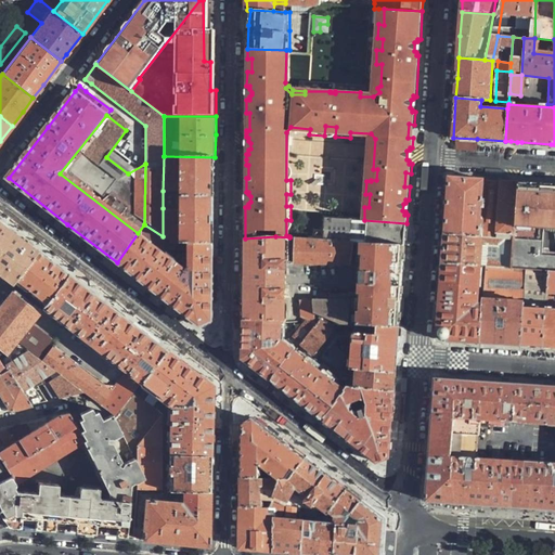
[(333,138),(335,137),(336,127),(325,126),(324,136),(326,138),(330,139),(333,138)]
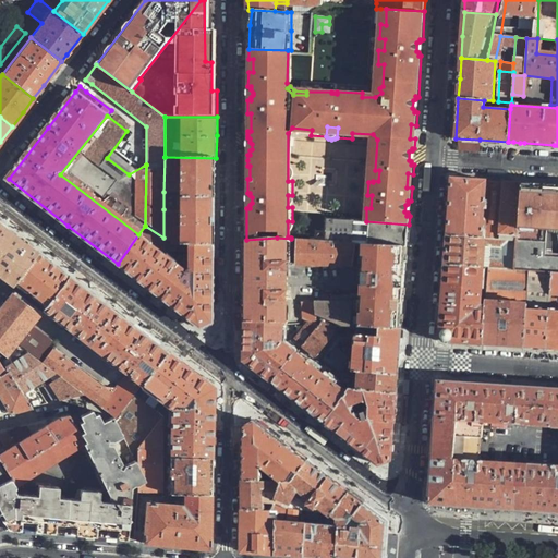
[(294,173),(292,171),(292,138),(291,136),(294,134),(311,135),(312,130),(292,128),(288,133),(288,181),(292,181),(293,181),(294,179),(295,176),(294,173)]
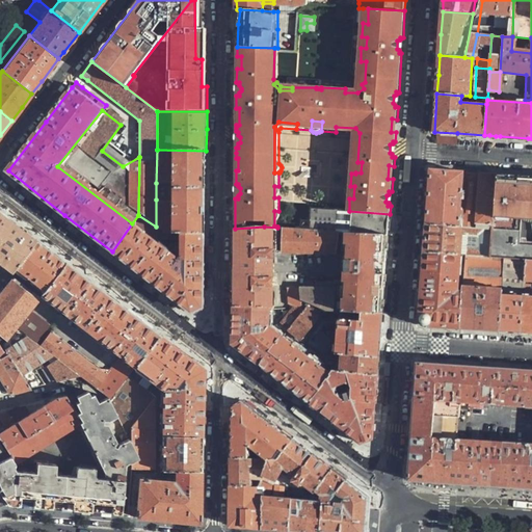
[(206,194),(206,151),(157,150),(156,183),(166,183),(177,184),(176,201),(166,201),(156,200),(156,227),(164,233),(206,235),(206,227),(206,194)]
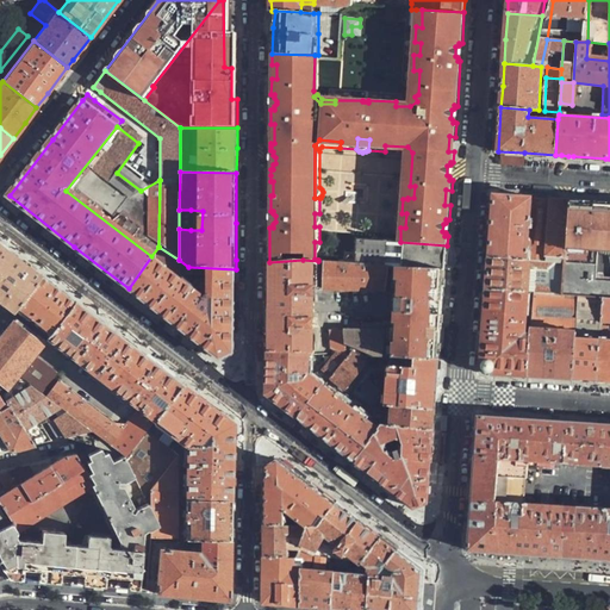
[(400,197),(403,199),(408,199),(408,198),(414,198),(415,186),(410,186),(404,185),(400,187),(399,191),(399,193),(399,195),(400,197)]
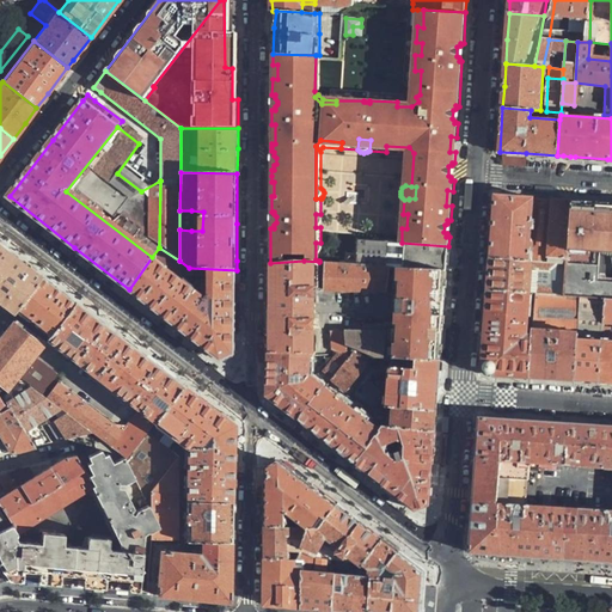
[(528,262),(533,199),(506,196),(497,196),(497,197),(495,227),(493,259),(528,262)]
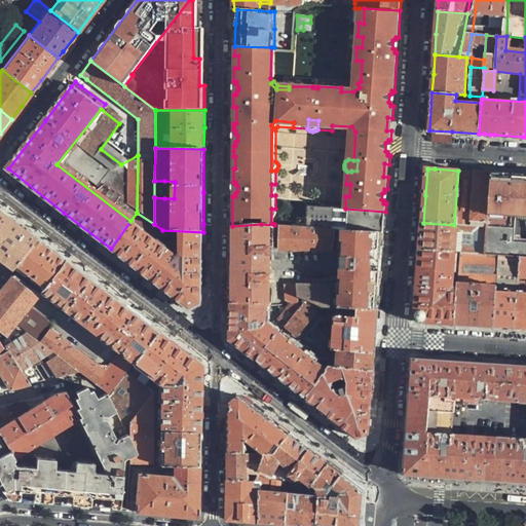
[(471,226),(476,172),(458,171),(454,225),(471,226)]
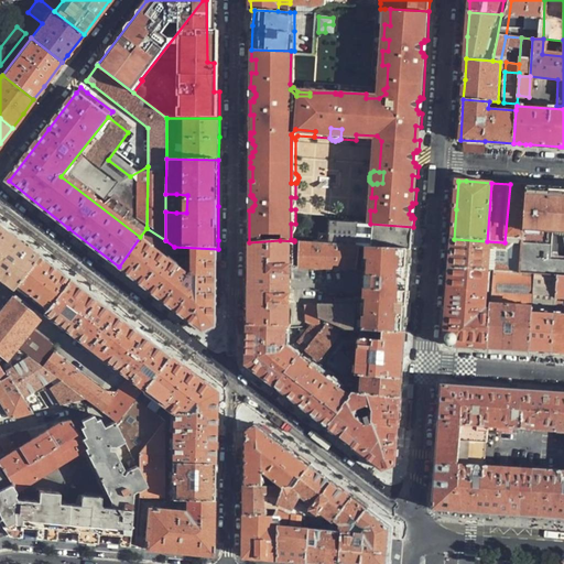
[(522,243),(527,185),(521,185),(510,184),(505,242),(522,243)]
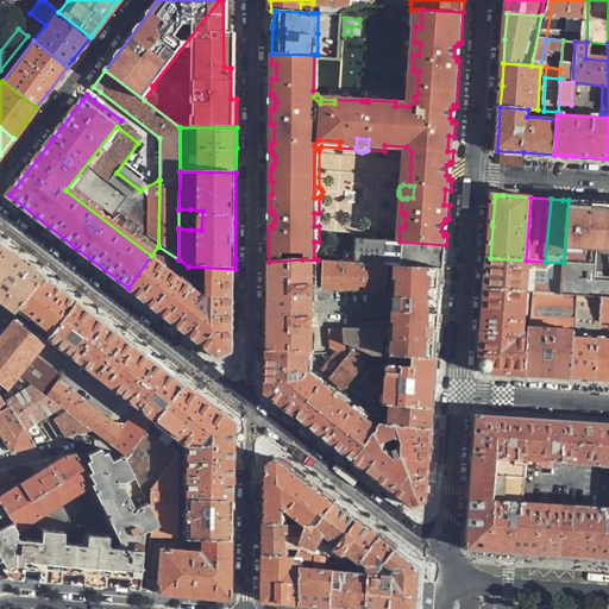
[(608,202),(596,201),(569,200),(564,263),(562,296),(577,297),(602,299),(608,299),(608,202)]
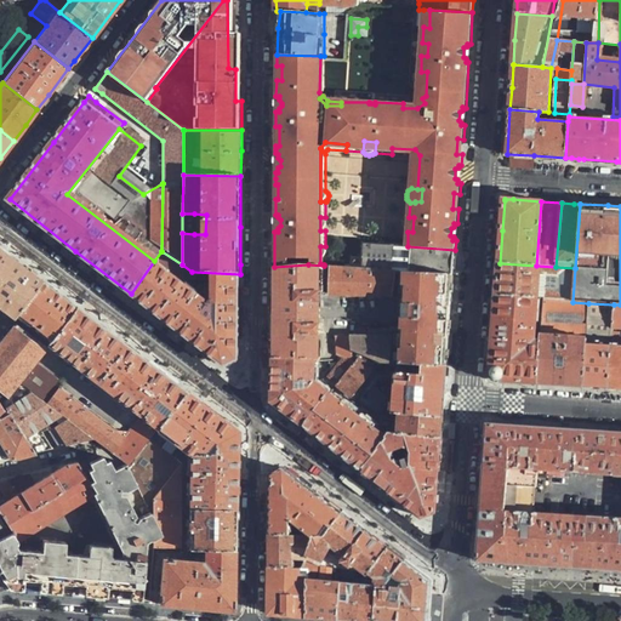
[(182,214),(182,233),(194,234),(194,214),(182,214)]
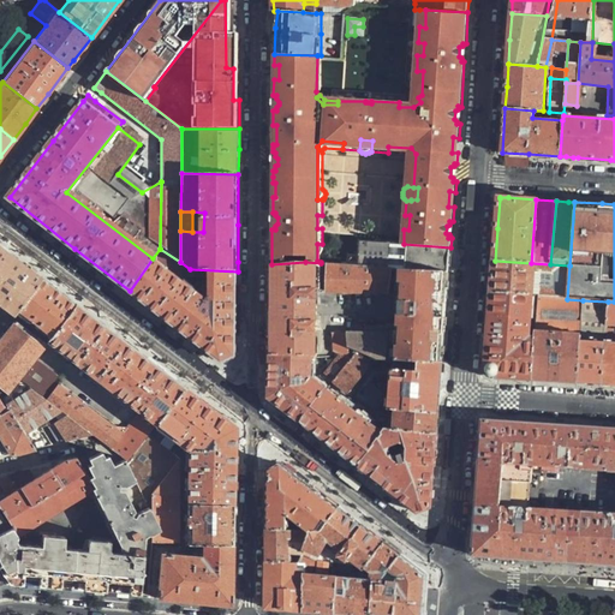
[(451,258),(451,248),(404,244),(359,240),(358,266),(402,268),(449,272),(451,258)]
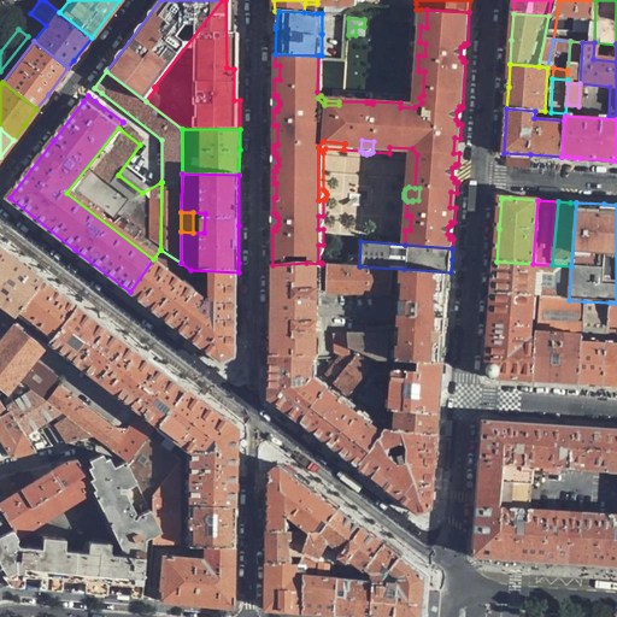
[(17,310),(41,278),(11,256),(0,246),(0,303),(7,309),(13,315),(17,310)]
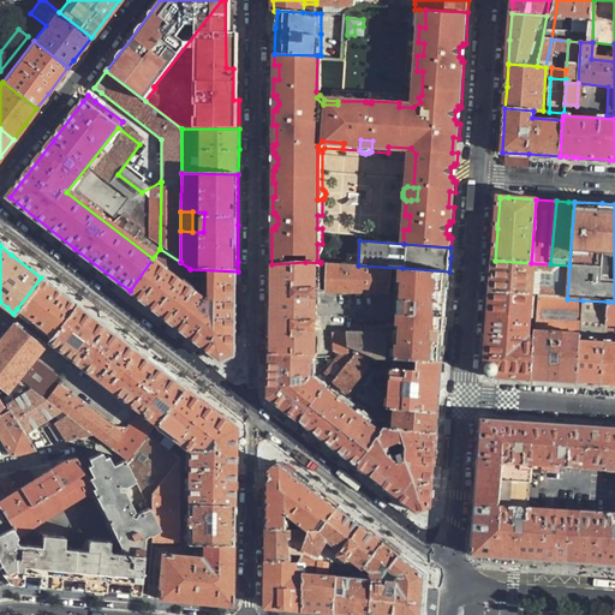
[(237,357),(238,272),(190,269),(180,262),(160,249),(153,258),(130,291),(145,302),(222,362),(237,357)]
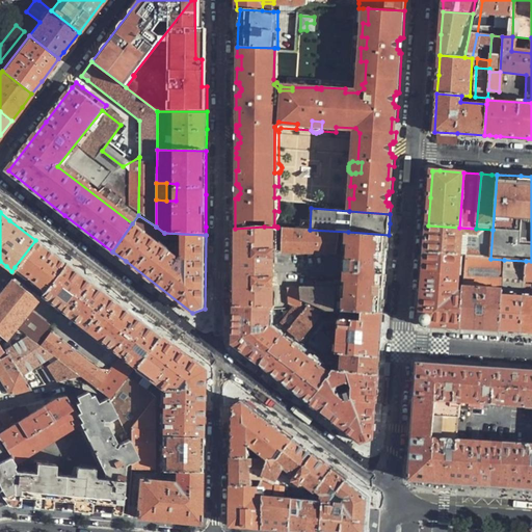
[(490,259),(493,230),(476,229),(459,228),(428,225),(427,230),(426,253),(467,256),(490,259)]
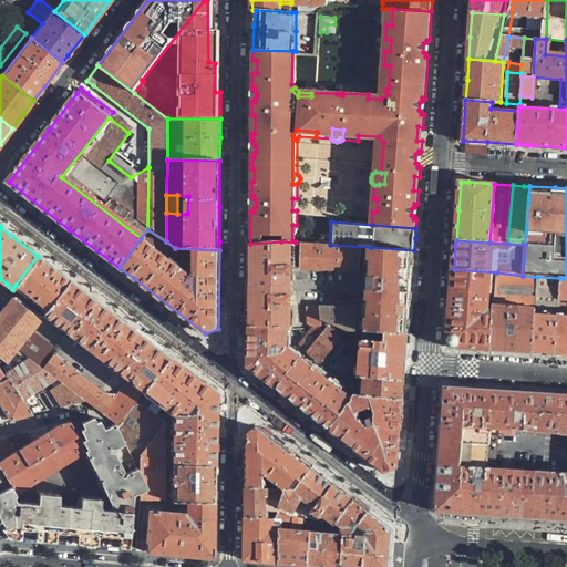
[(281,241),(250,244),(250,266),(250,288),(292,290),(294,267),(302,264),(303,243),(296,243),(281,241)]
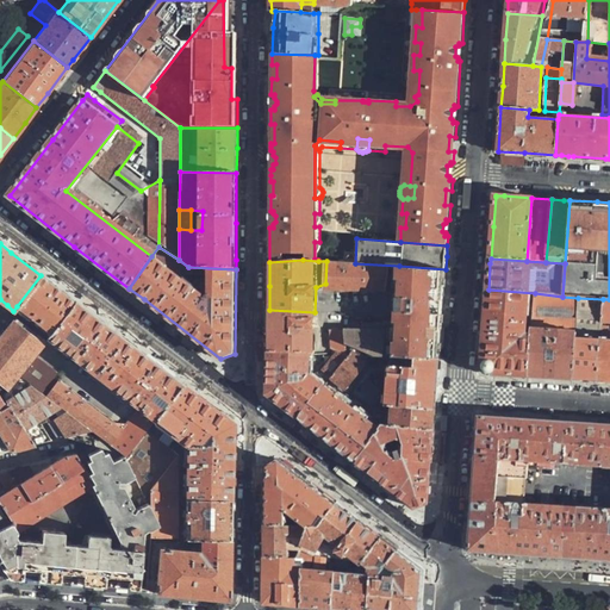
[(399,266),(355,263),(327,261),(325,284),(398,288),(399,266)]
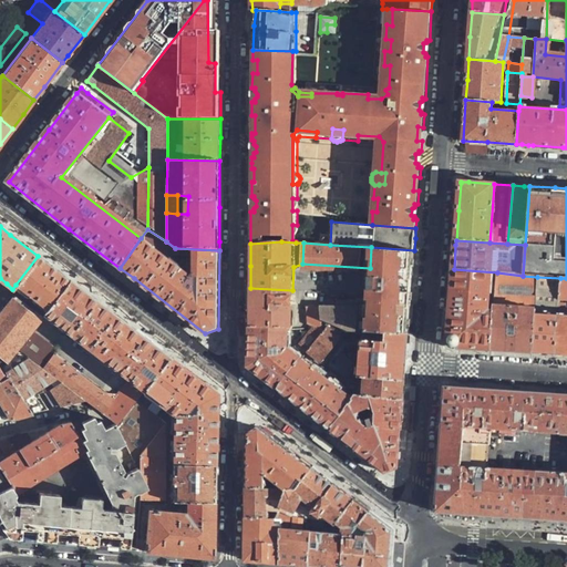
[(411,288),(414,250),(371,247),(370,268),(368,301),(366,330),(408,333),(411,288)]
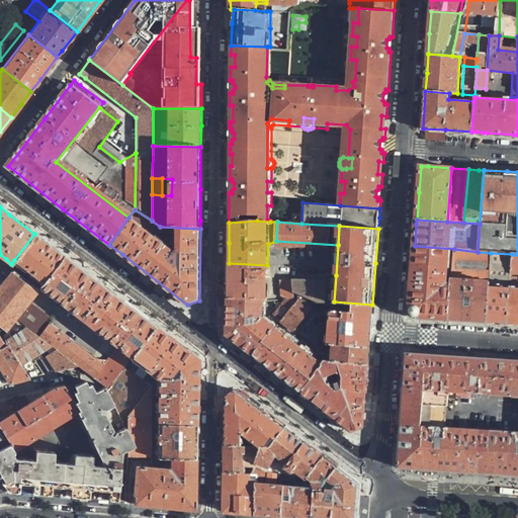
[(44,282),(64,256),(48,244),(34,234),(14,260),(22,265),(44,282)]
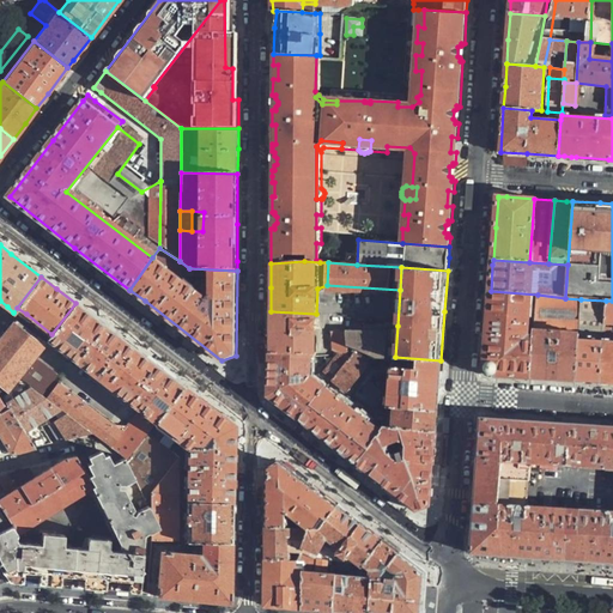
[(485,375),(530,377),(534,329),(538,295),(491,291),(486,347),(486,351),(485,375)]
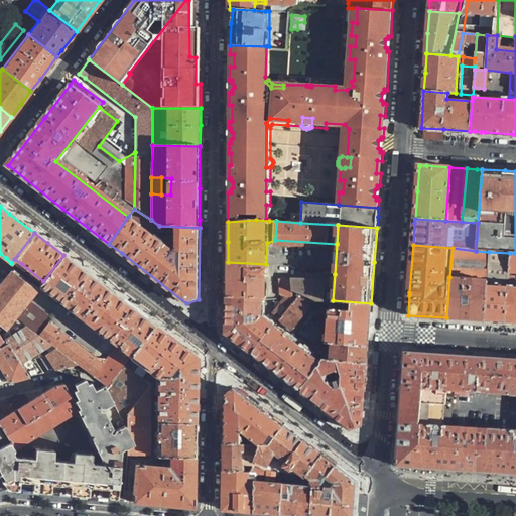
[(453,248),(449,277),(487,280),(489,252),(476,251),(453,248)]
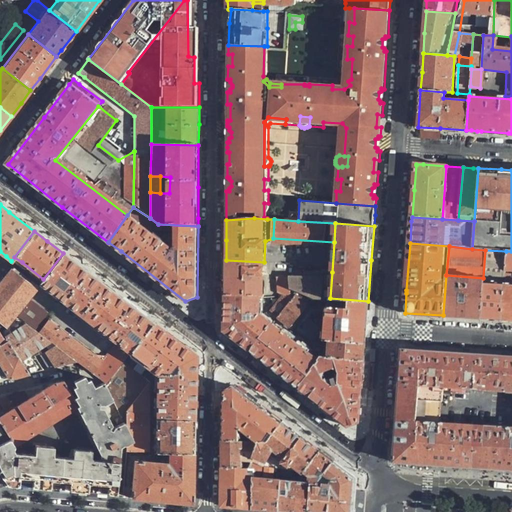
[(483,278),(483,284),(505,285),(505,273),(506,270),(506,251),(485,250),(483,278)]
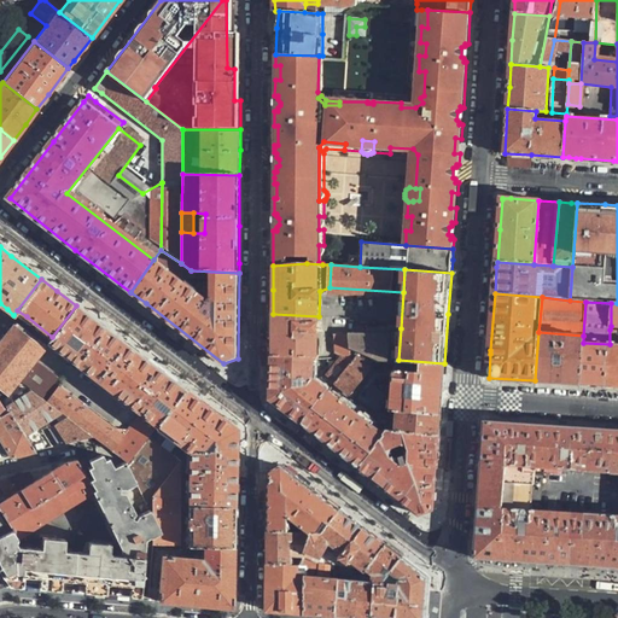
[(156,425),(185,389),(167,375),(112,333),(86,314),(76,305),(52,337),(48,342),(141,414),(156,425)]
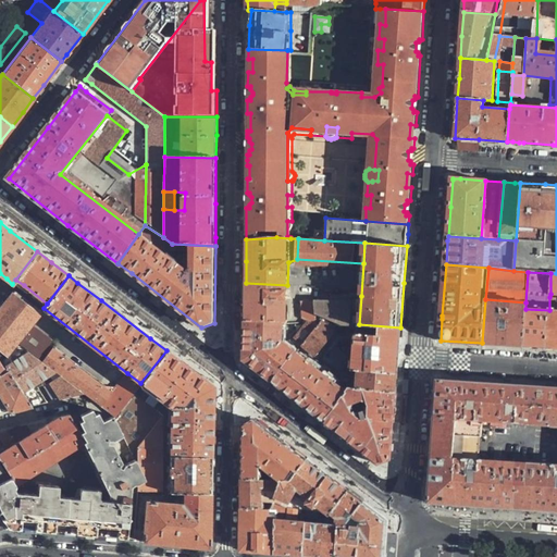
[(0,311),(21,289),(12,284),(7,279),(0,281),(0,311)]
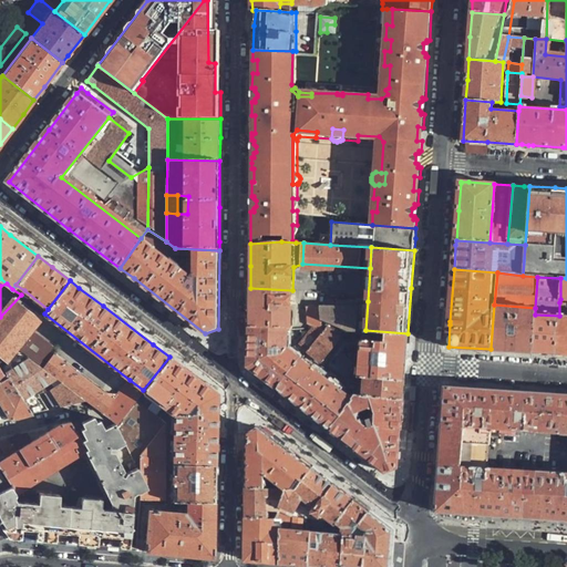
[(249,305),(249,325),(290,326),(292,326),(292,290),(250,288),(249,305)]
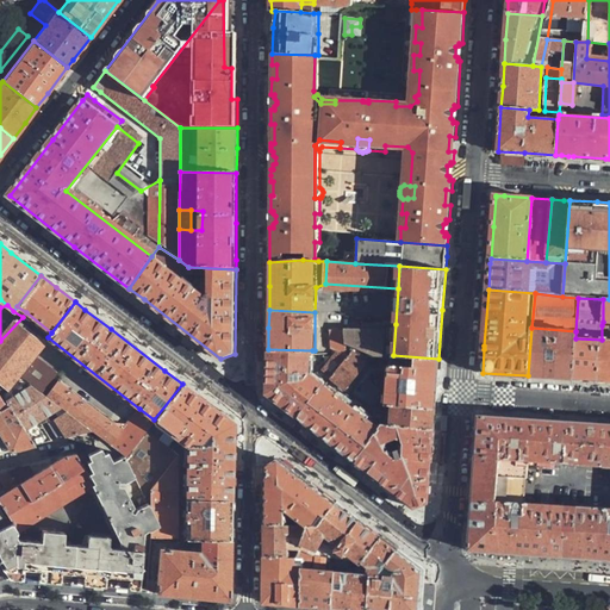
[(48,337),(51,332),(26,312),(23,317),(48,337)]
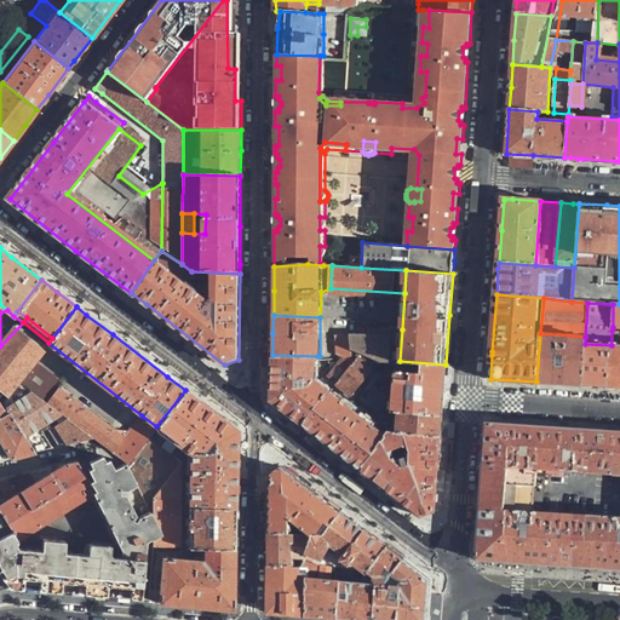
[(35,360),(49,343),(23,322),(0,346),(0,392),(7,397),(19,380),(35,360)]
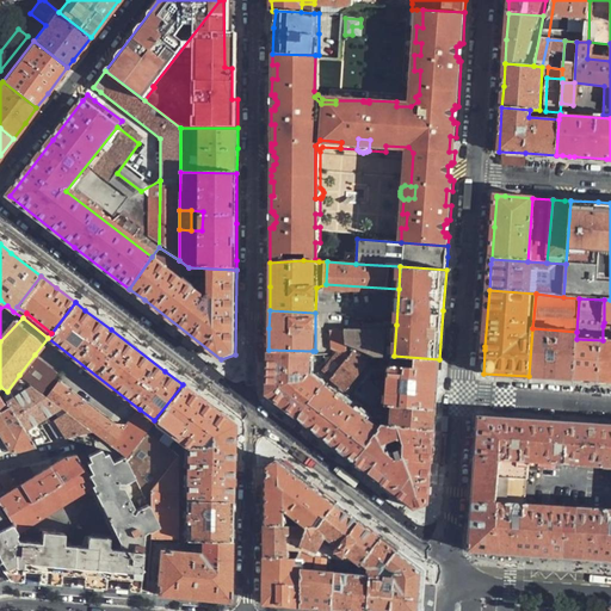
[(390,356),(394,356),(396,325),(364,322),(363,329),(344,329),(345,341),(356,346),(375,355),(390,356)]
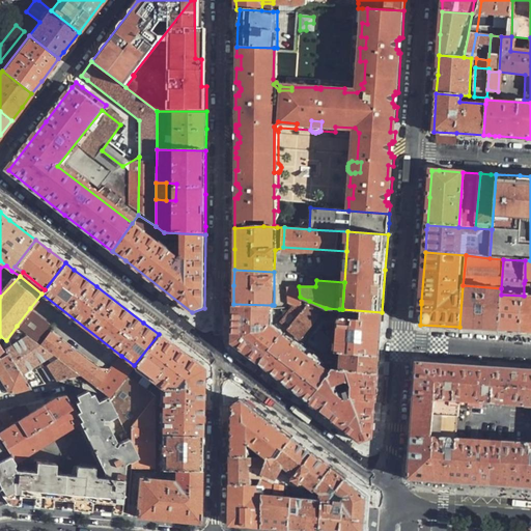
[(530,331),(530,283),(524,283),(524,296),(522,331),(530,331)]
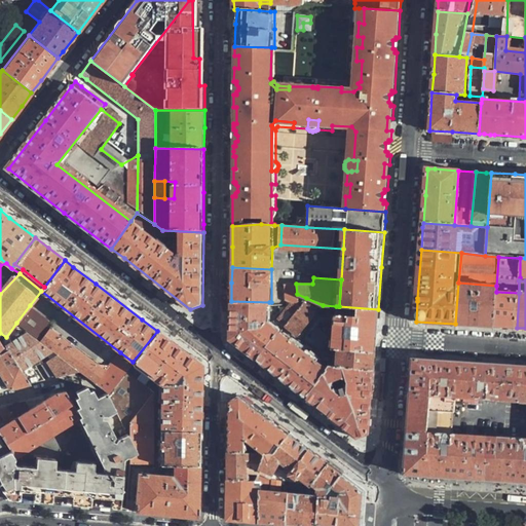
[(297,294),(296,284),(283,282),(282,299),(288,304),(297,294)]
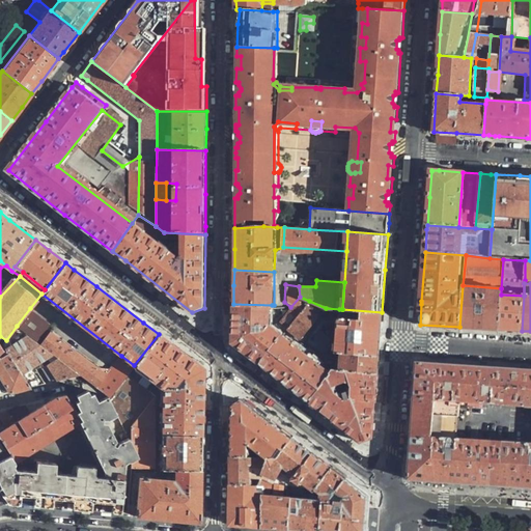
[(463,285),(459,327),(479,328),(498,330),(501,295),(501,288),(463,285)]
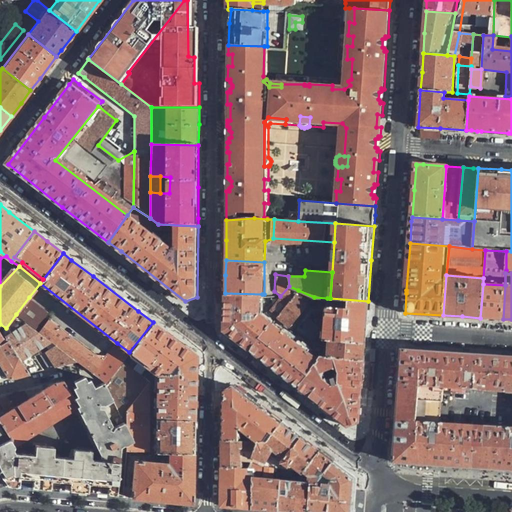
[(483,284),(480,318),(497,319),(503,319),(505,285),(483,284)]
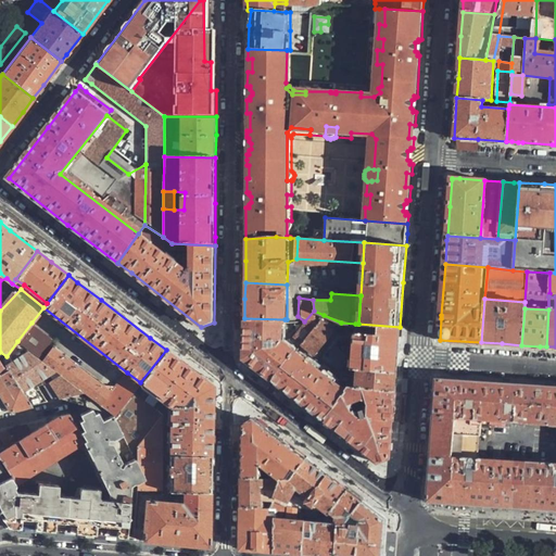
[(302,344),(324,315),(314,311),(304,321),(293,337),(302,344)]
